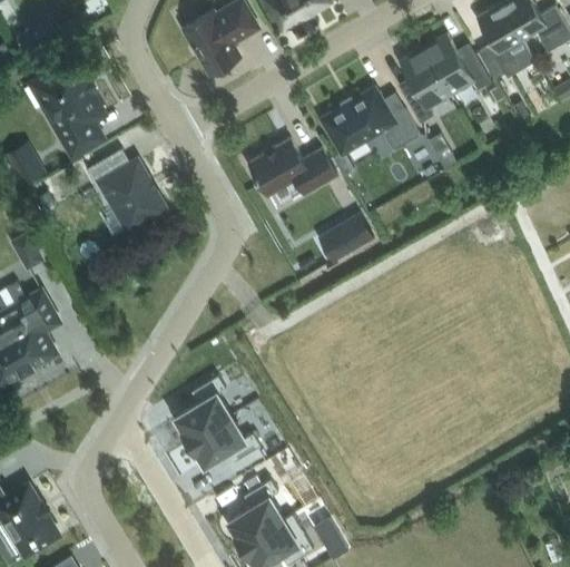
[(202,57),(212,75),(241,58),(232,42),(241,38),(241,39),(259,29),(243,0),(242,0),(216,16),(214,11),(185,28),(195,47),(193,48),(199,58),(202,57)]
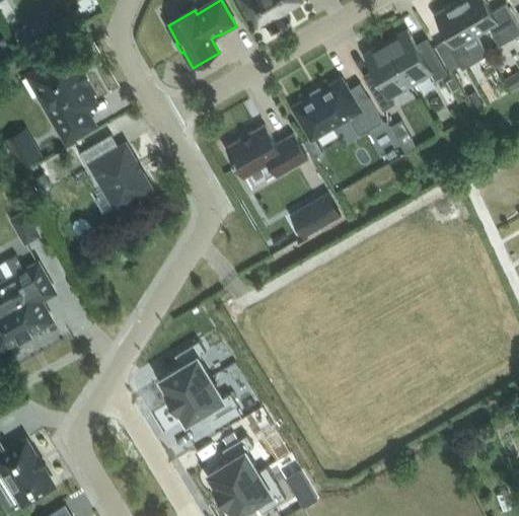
[(243,0),(258,26),(274,17),(275,19),(286,13),(285,11),(300,2),(298,0),(243,0)]
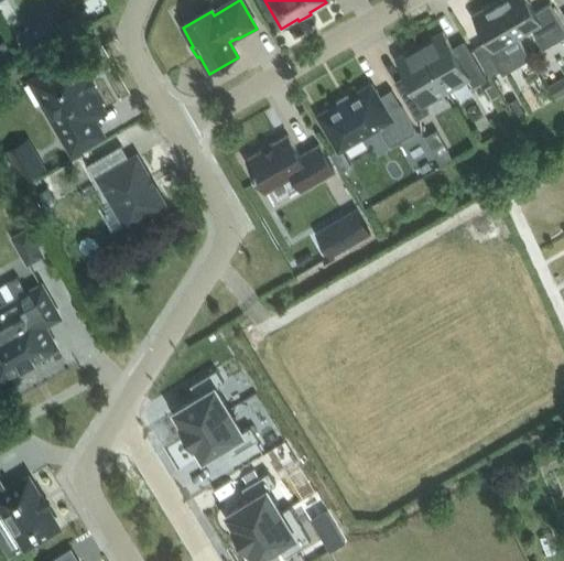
[(525,0),(501,0),(497,3),(518,39),(531,31),(543,51),(563,39),(563,32),(550,7),(534,15),(525,0)]
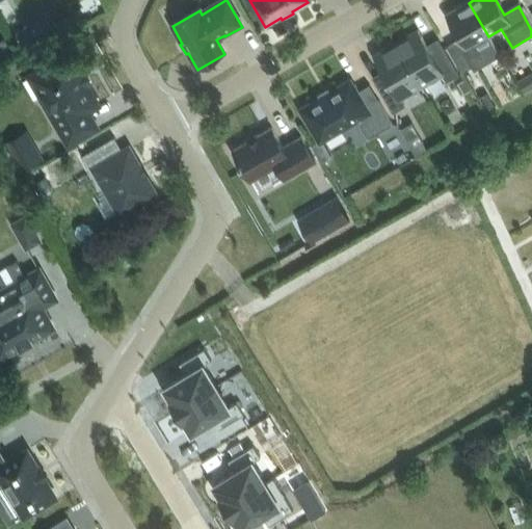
[(501,58),(488,36),(469,3),(446,16),(460,41),(447,48),(461,74),(472,68),(475,74),(501,58)]
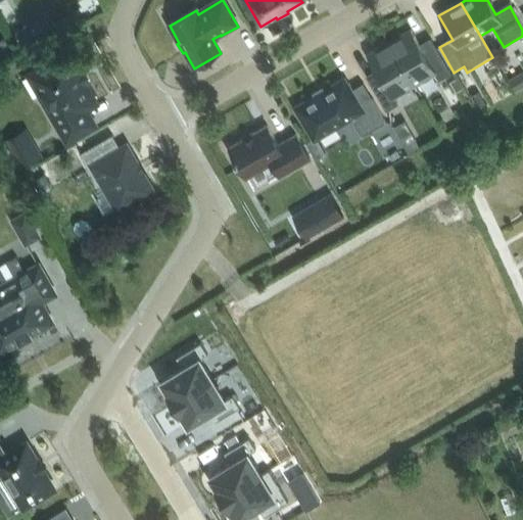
[(46,38),(38,22),(17,34),(27,49),(46,38)]
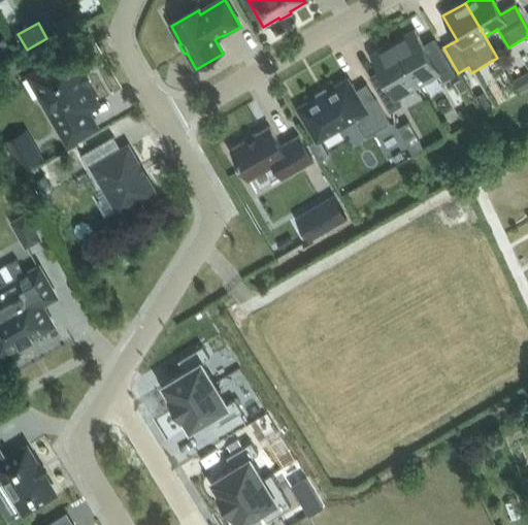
[(429,57),(415,32),(394,44),(418,86),(438,73),(443,81),(454,75),(439,51),(429,57)]
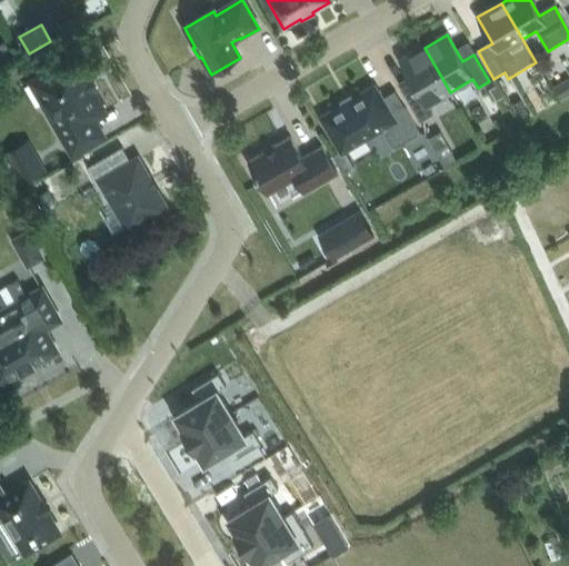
[(0,68),(15,60),(5,43),(0,46),(0,68)]
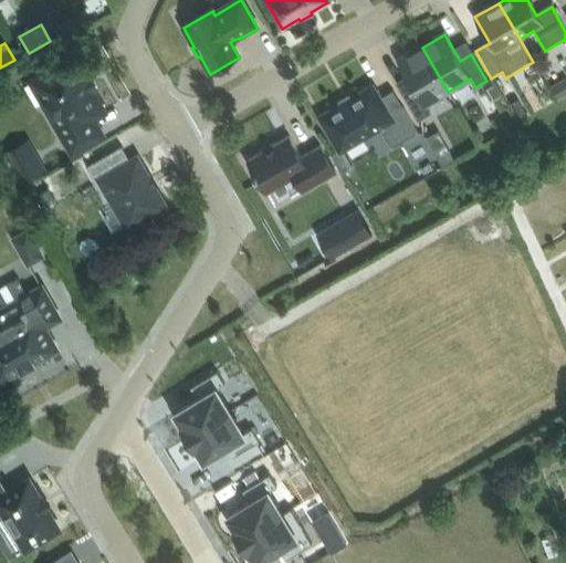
[(425,105),(448,92),(422,48),(398,61),(413,87),(402,94),(418,121),(430,114),(425,105)]
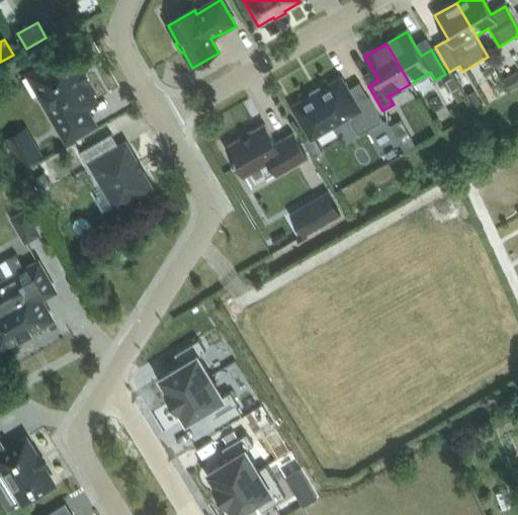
[(67,55),(30,76),(67,141),(93,125),(84,110),(95,104),(67,55)]
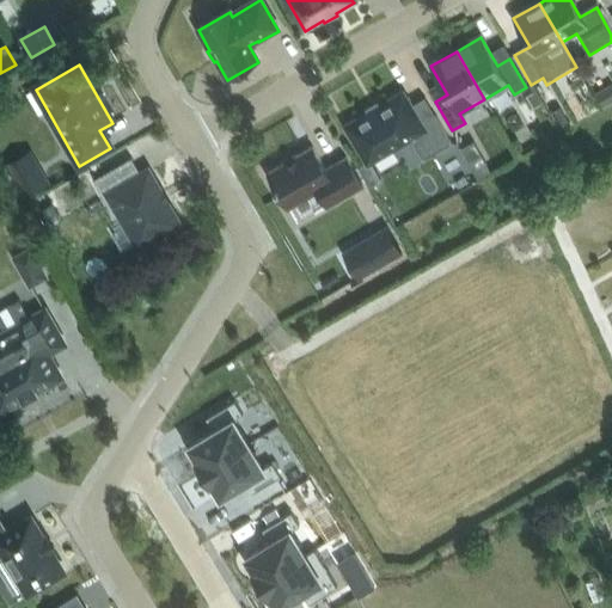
[(550,93),(542,98),(549,110),(557,105),(550,93)]
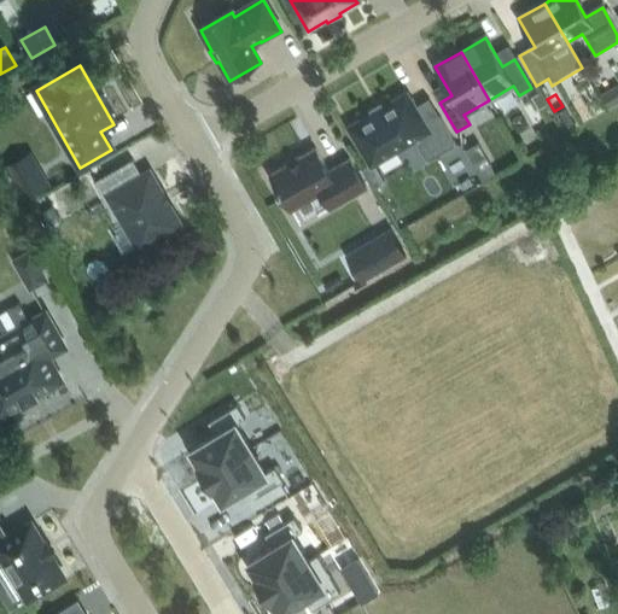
[(426,163),(455,146),(439,118),(424,127),(406,97),(350,129),(372,164),(413,140),(426,163)]
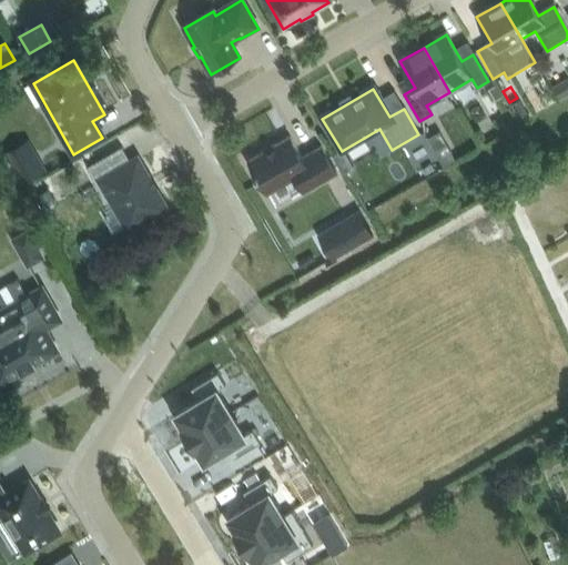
[(518,120),(527,114),(519,101),(510,107),(518,120)]
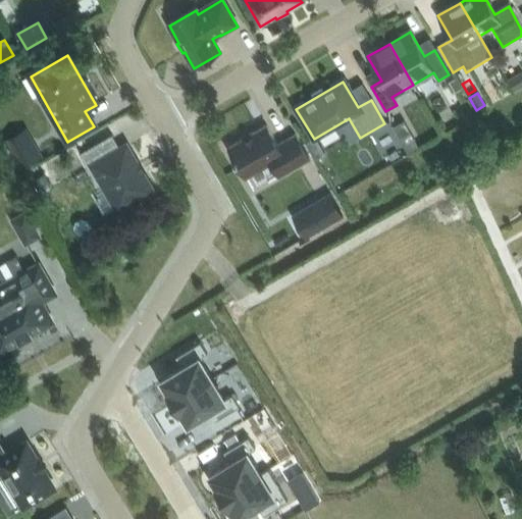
[(254,194),(255,193),(246,178),(271,164),(279,177),(309,160),(295,136),(277,146),(266,126),(228,149),(254,194)]
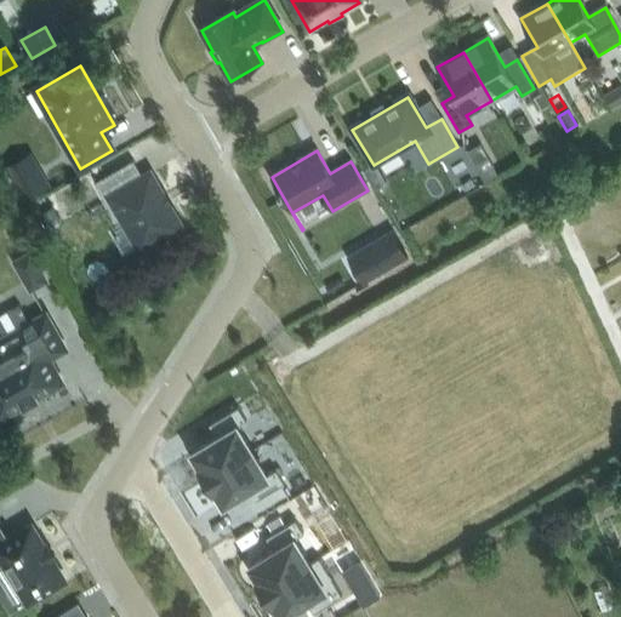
[(5,170),(26,204),(51,188),(29,154),(5,170)]
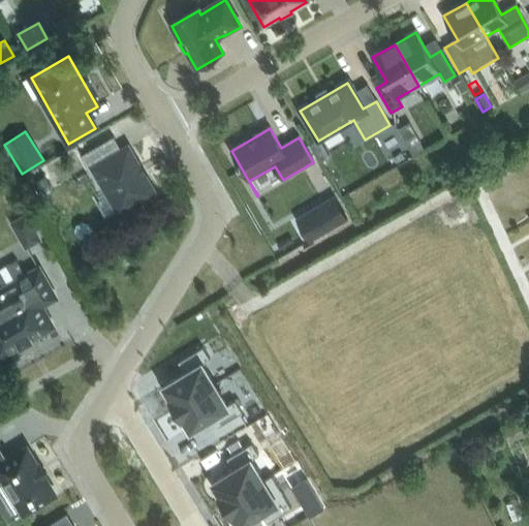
[(121,213),(136,205),(137,206),(149,199),(148,197),(153,194),(151,191),(153,189),(147,179),(145,180),(128,151),(123,154),(115,138),(81,158),(90,174),(96,171),(121,213)]
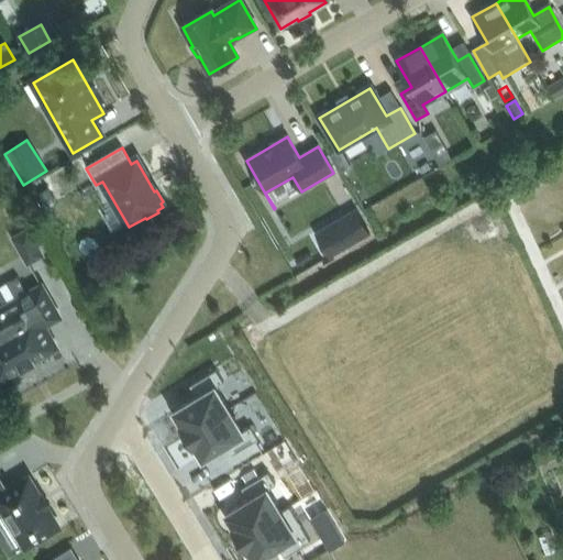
[(452,162),(444,147),(432,154),(441,168),(452,162)]
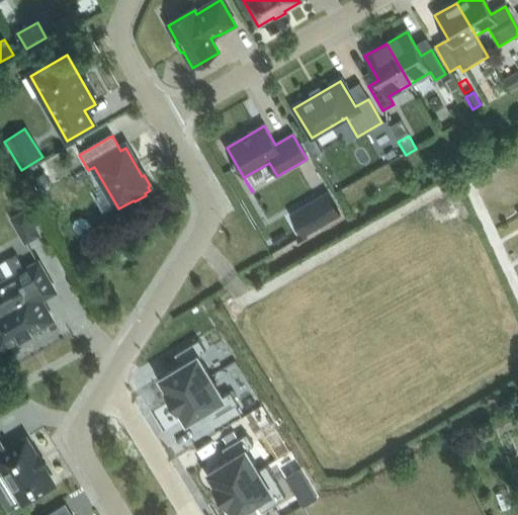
[(53,188),(45,174),(32,181),(40,195),(53,188)]
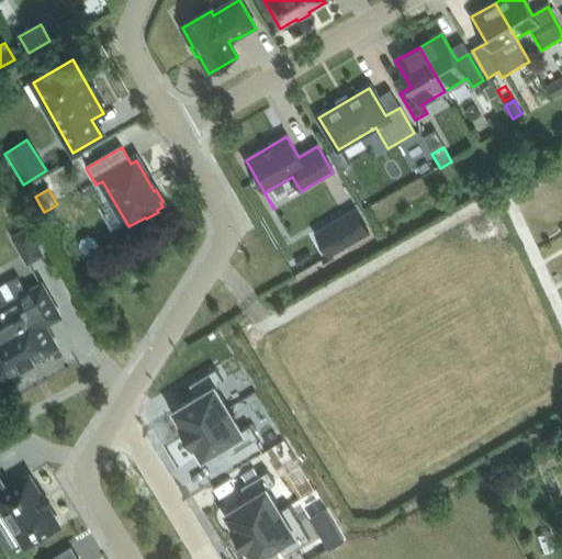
[(344,215),(314,232),(323,246),(328,257),(341,249),(370,233),(356,208),(344,215)]
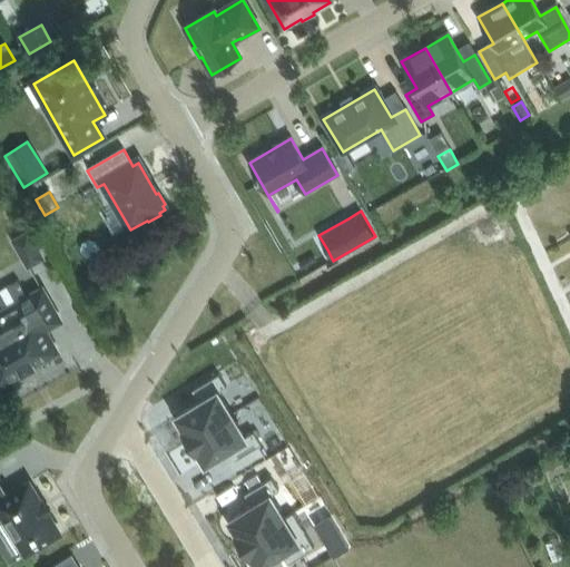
[(15,243),(29,267),(42,260),(28,235),(15,243)]
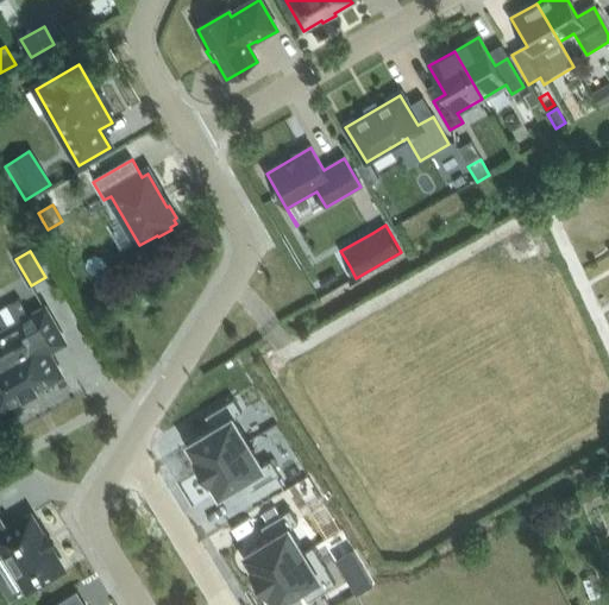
[(45,310),(0,335),(0,411),(61,377),(48,353),(64,344),(45,310)]
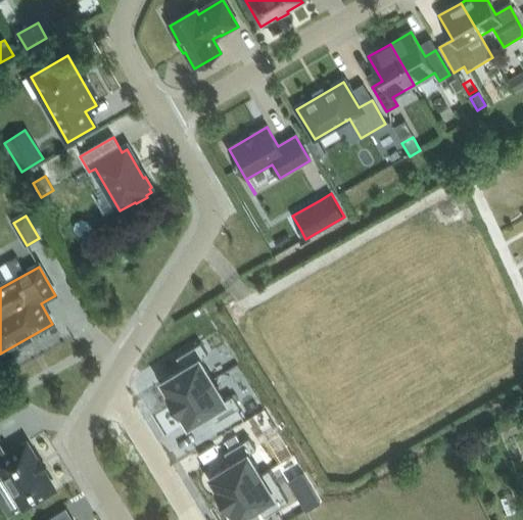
[(171,393),(169,394),(175,405),(212,381),(199,362),(207,356),(200,344),(177,359),(183,370),(163,382),(171,393)]
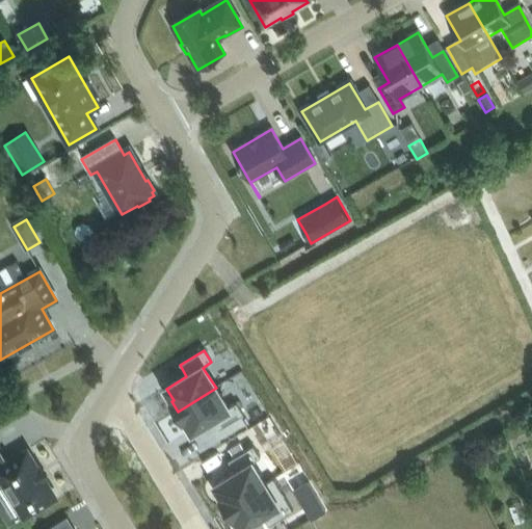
[(184,422),(186,421),(192,432),(213,420),(219,430),(244,416),(237,403),(229,408),(216,388),(178,412),(184,422)]
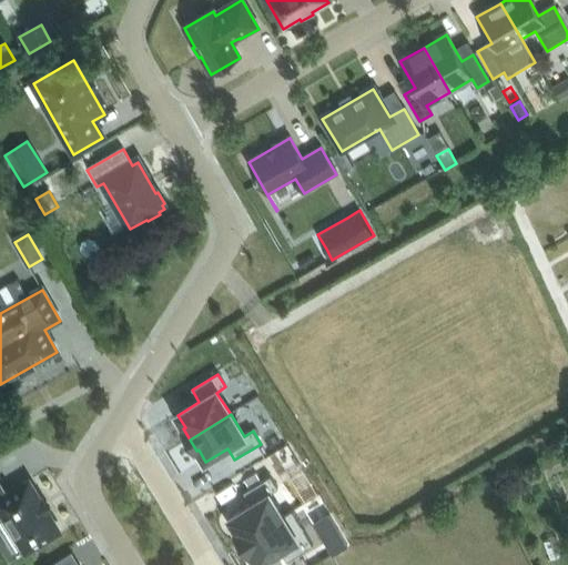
[(244,482),(250,491),(261,483),(256,474),(244,482)]
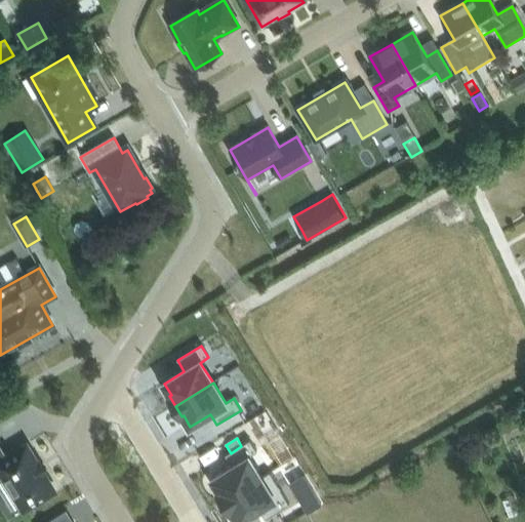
[(212,478),(219,490),(217,491),(224,502),(261,478),(248,457),(257,452),(250,441),(226,455),(232,466),(212,478)]
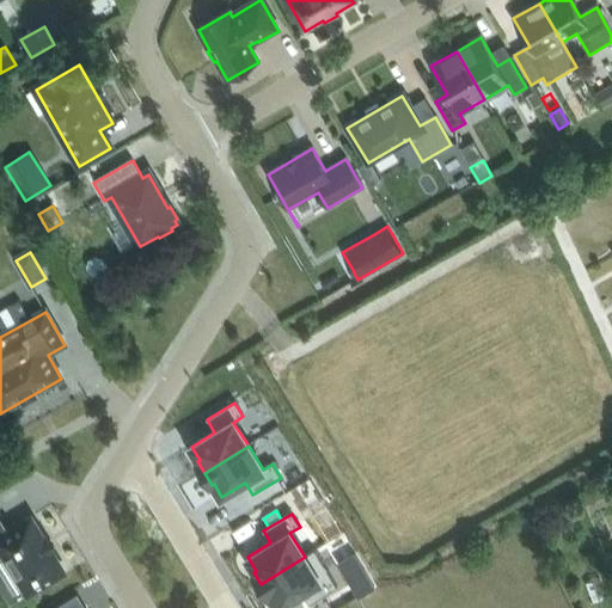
[(0,557),(4,554),(26,591),(26,593),(28,595),(63,573),(30,520),(28,522),(8,534),(0,520),(0,557)]
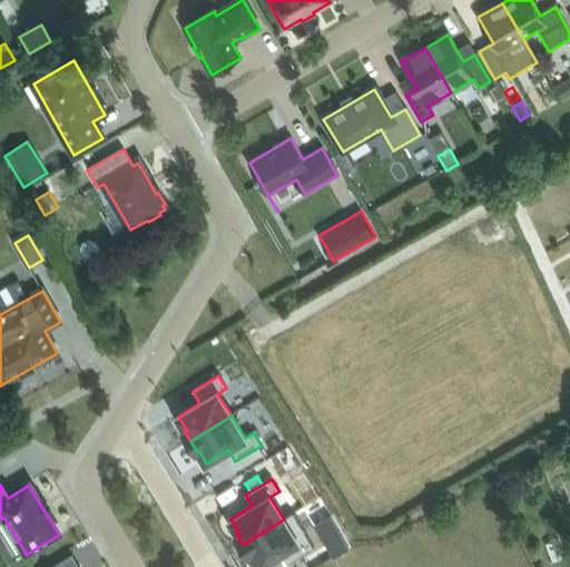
[(281,554),(288,565),(314,549),(293,514),(284,519),(243,545),(249,555),(252,554),(258,566),(262,566),(281,554)]
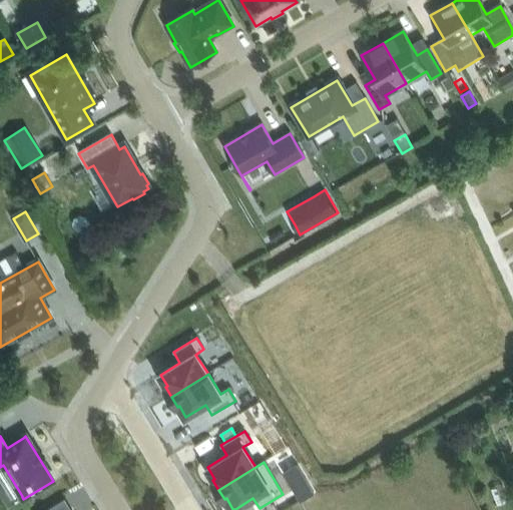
[(293,488),(302,503),(316,494),(307,479),(293,488)]
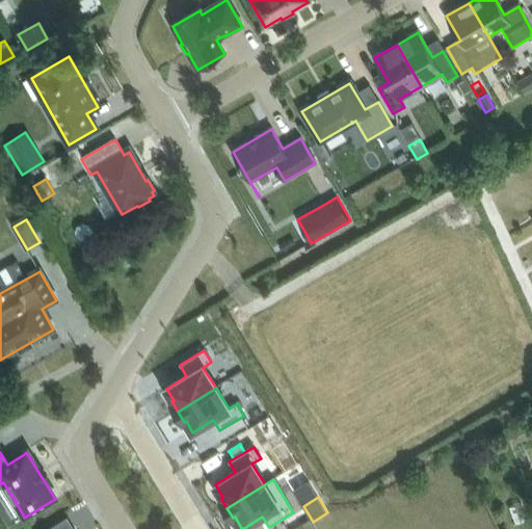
[(64,528),(61,523),(68,520),(67,519),(50,528),(64,528)]
